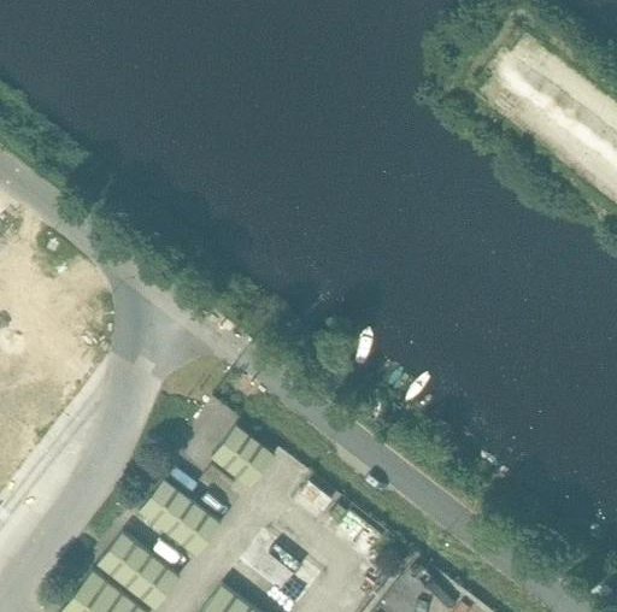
[(212,458),(251,488),(275,457),(236,427),(212,458)]
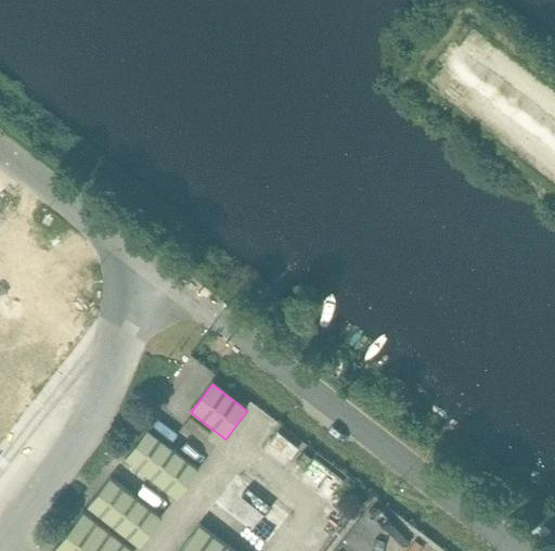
[(147,433),(126,461),(178,501),(199,473),(147,433)]
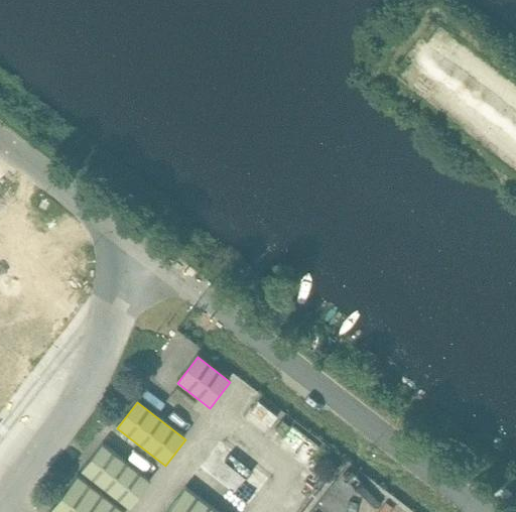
[(252,509),(273,480),(223,442),(202,471),(252,509)]
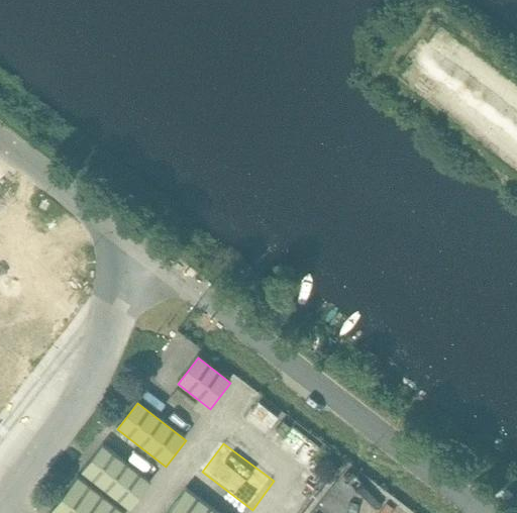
[(102,447),(82,474),(130,511),(150,486),(102,447)]
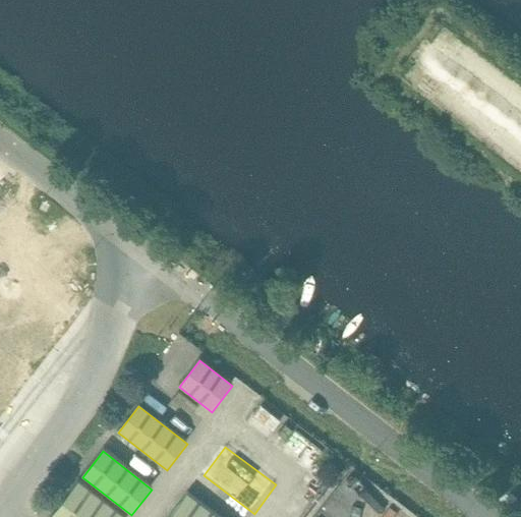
[(122,516),(78,483),(51,516),(122,516)]
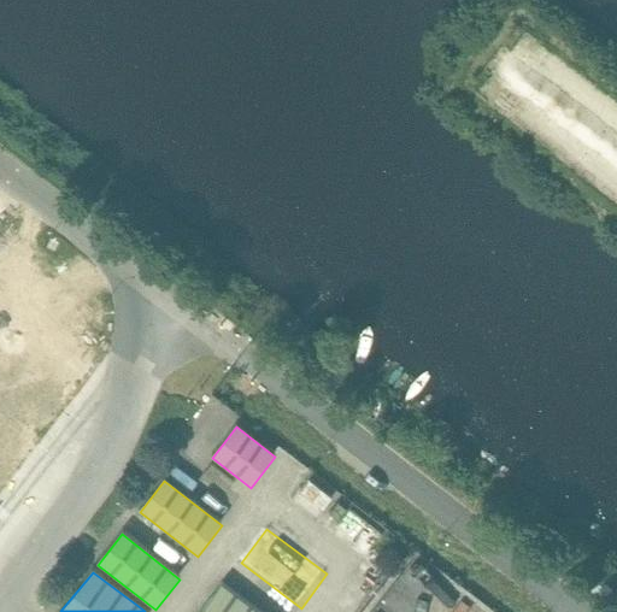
[(253,611),(222,587),(201,611),(253,611)]
